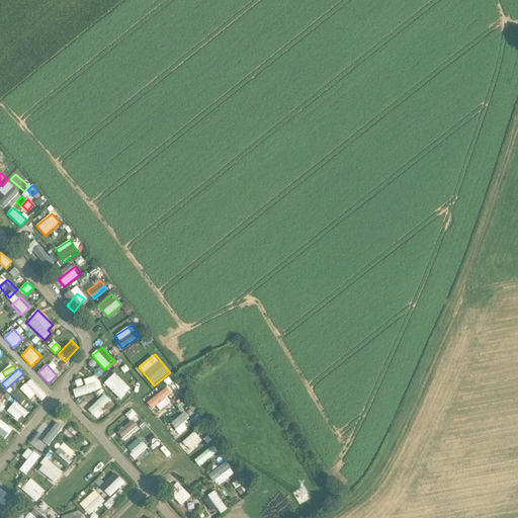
[(76,398),(102,389),(97,375),(85,380),(87,385),(73,391),(76,398)]
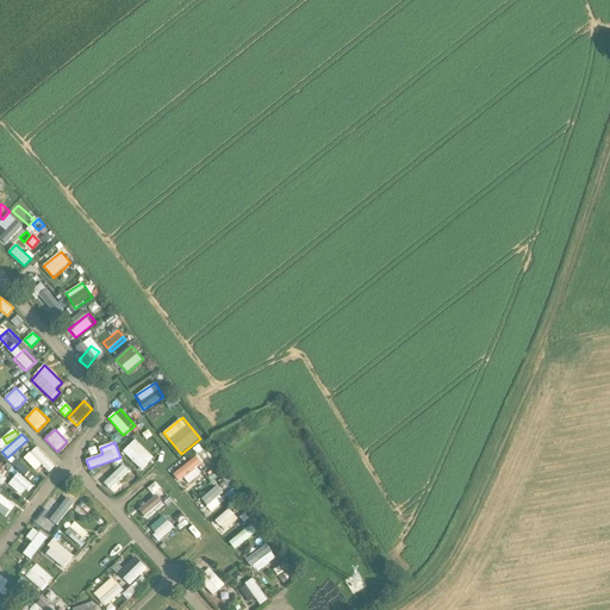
[(24,459),(36,471),(42,466),(49,472),(55,466),(36,447),(24,459)]
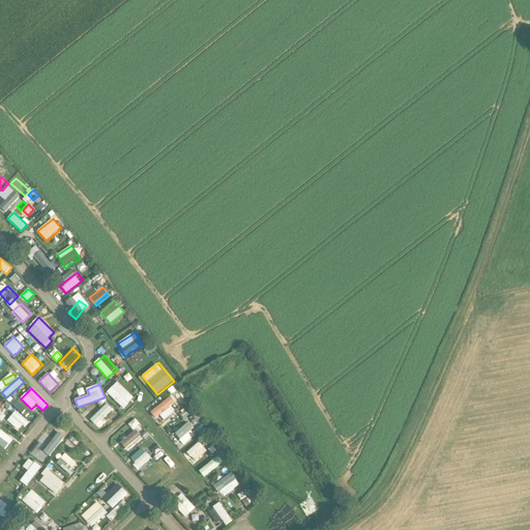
[(78,390),(80,396),(87,394),(86,388),(78,390)]
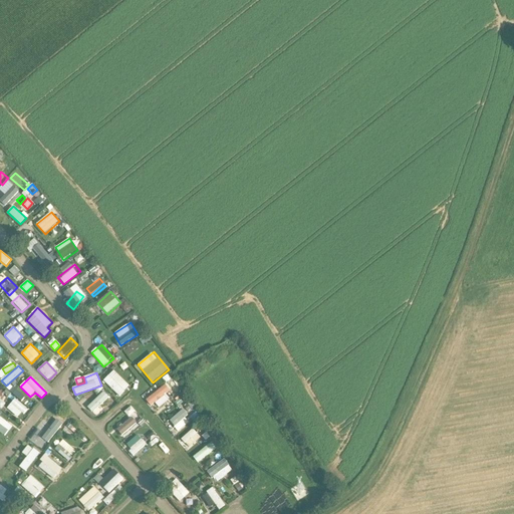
[(155,411),(170,399),(167,394),(171,391),(166,384),(146,400),(155,411)]
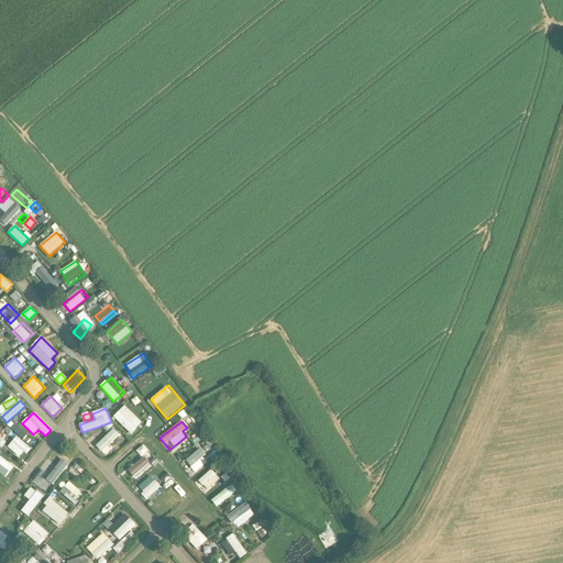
[(106,456),(123,440),(113,430),(96,446),(106,456)]
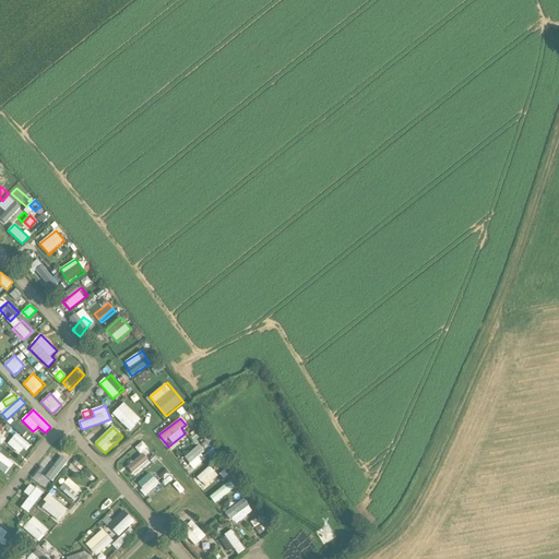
[(16,433),(8,444),(20,455),(30,444),(16,433)]
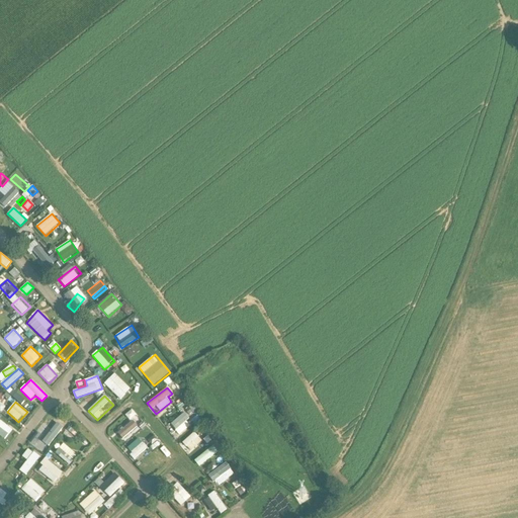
[(192,424),(182,414),(170,425),(180,435),(192,424)]
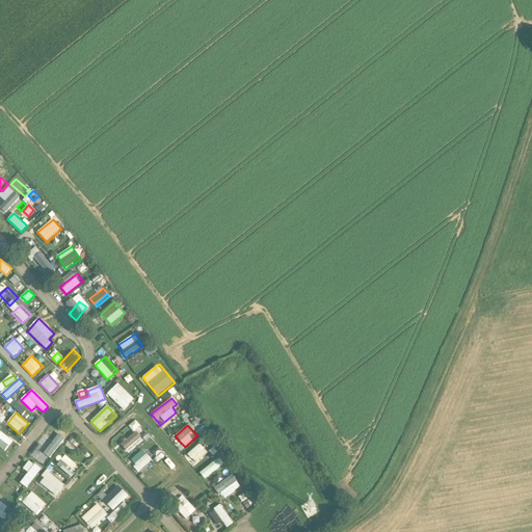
[(0,432),(0,450),(5,453),(14,441),(1,432),(0,432)]
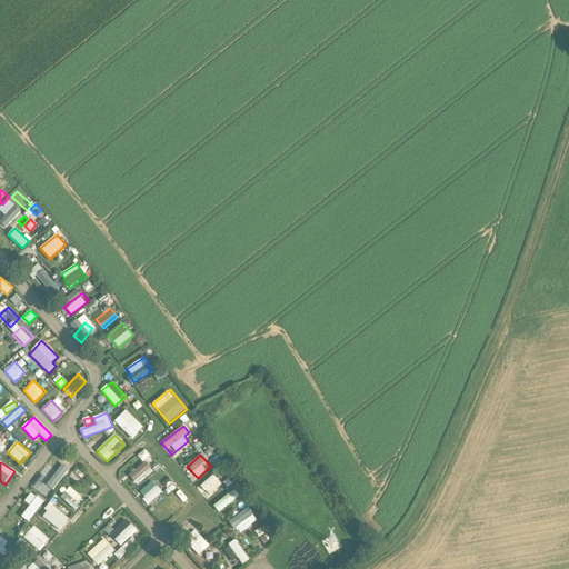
[(130,477),(136,481),(151,468),(146,462),(130,477)]
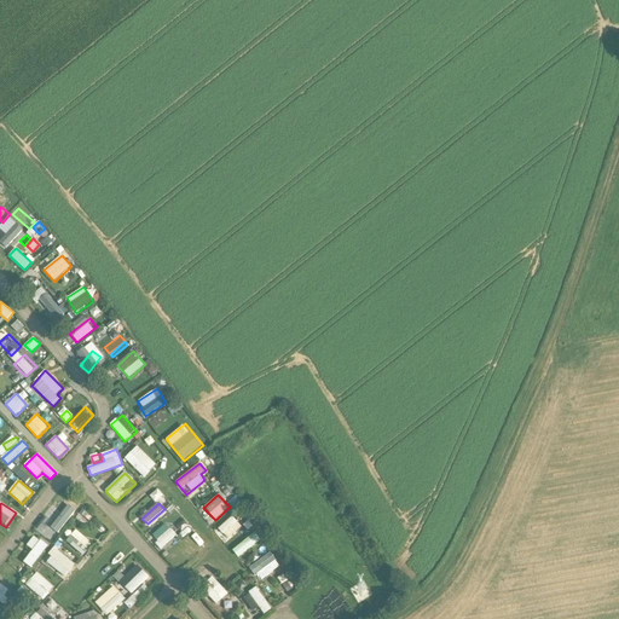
[(44,526),(56,537),(69,521),(58,510),(44,526)]
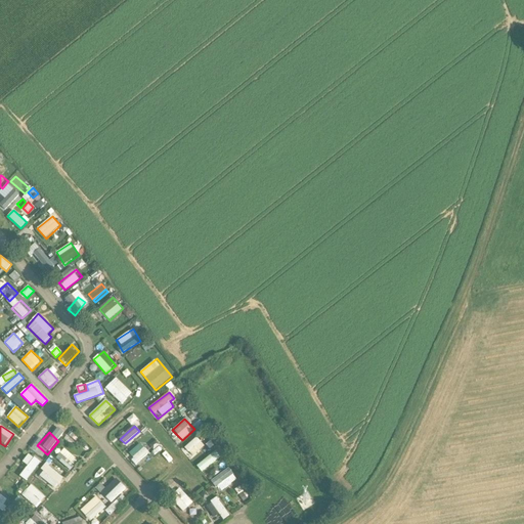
[(190,459),(205,446),(197,436),(182,449),(190,459)]
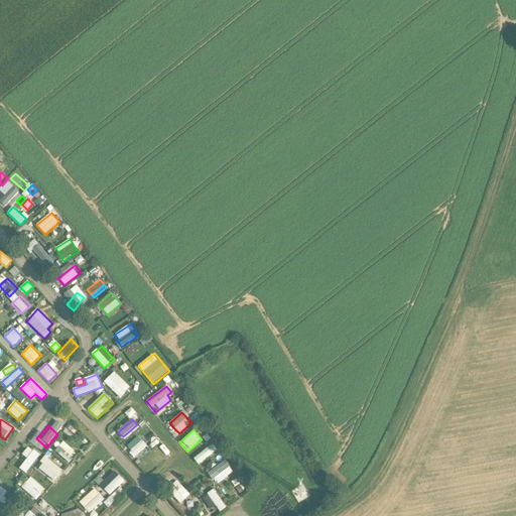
[(208,433),(201,438),(205,443),(211,438),(208,433)]
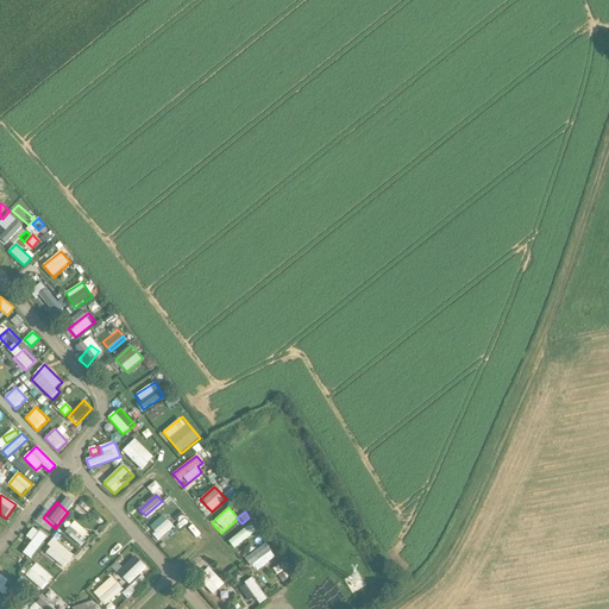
[(163,515),(151,526),(156,532),(152,535),(158,541),(175,527),(163,515)]
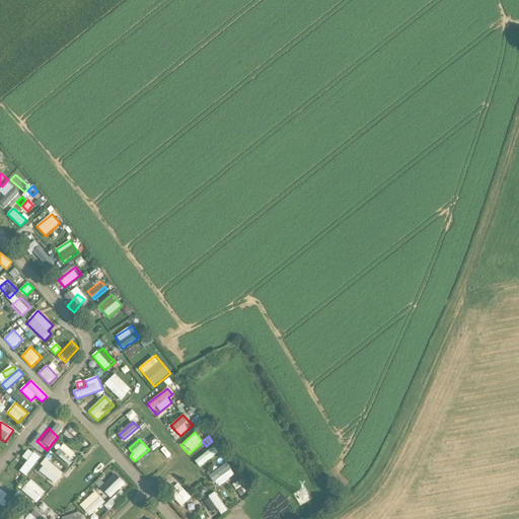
[(64,444),(55,454),(69,466),(77,456),(64,444)]
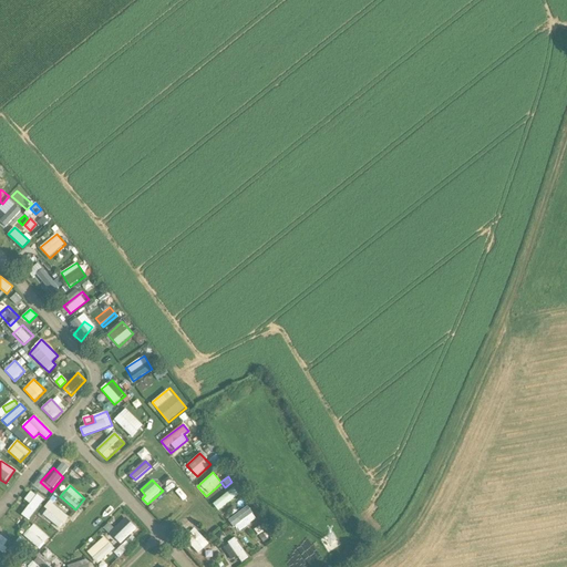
[(171,497),(177,506),(187,497),(179,488),(171,497)]
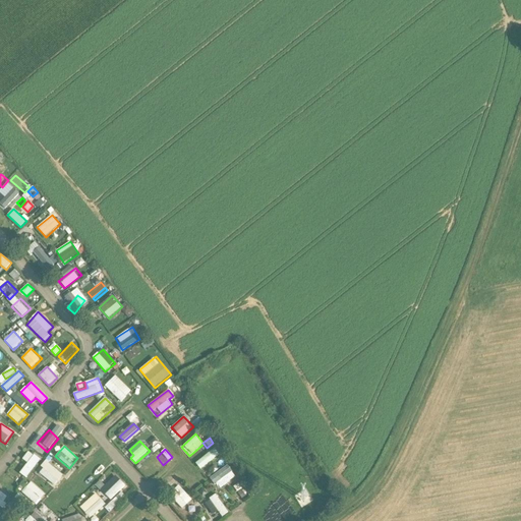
[(215,449),(194,462),(199,468),(220,455),(215,449)]
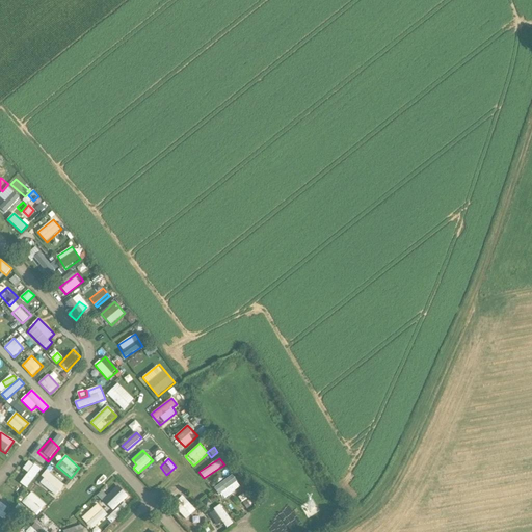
[(28,473),(34,464),(29,461),(24,470),(28,473)]
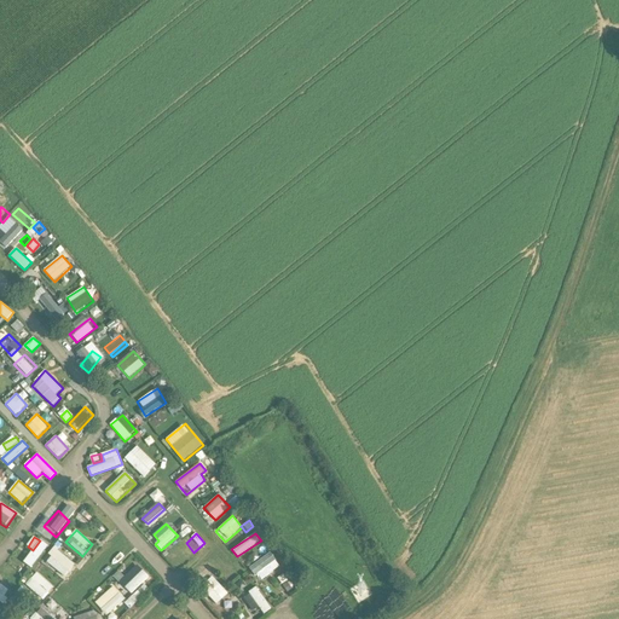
[(40,541),(24,563),(33,570),(48,545),(40,541)]
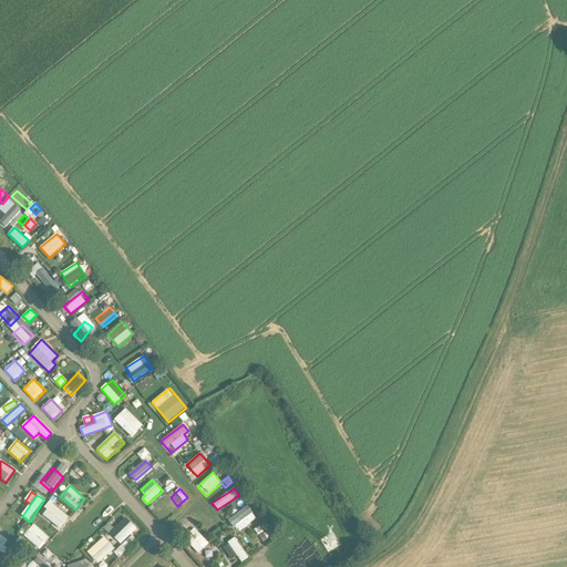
[(48,511),(43,515),(59,528),(69,517),(50,502),(44,508),(48,511)]
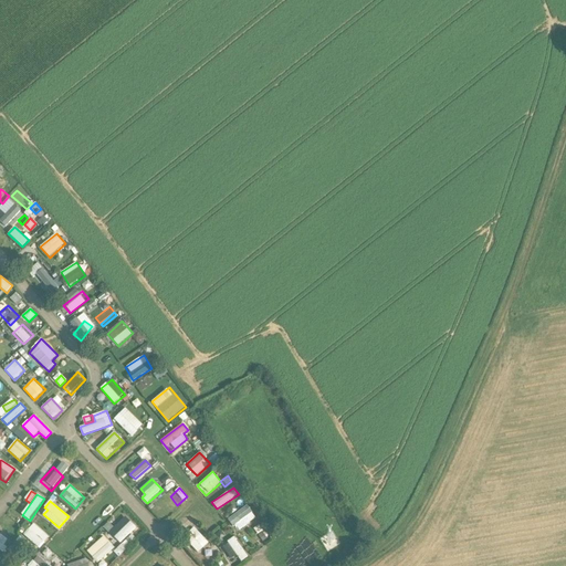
[(238,532),(257,517),(248,505),(229,519),(238,532)]
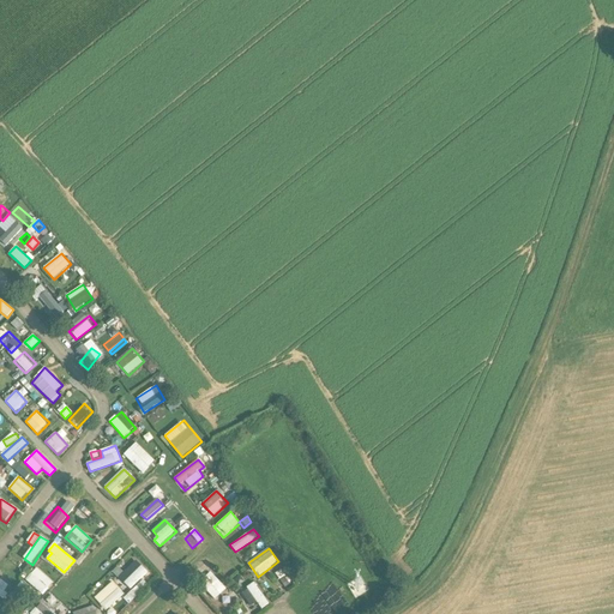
[(124,572),(119,567),(113,572),(130,590),(149,572),(137,560),(124,572)]
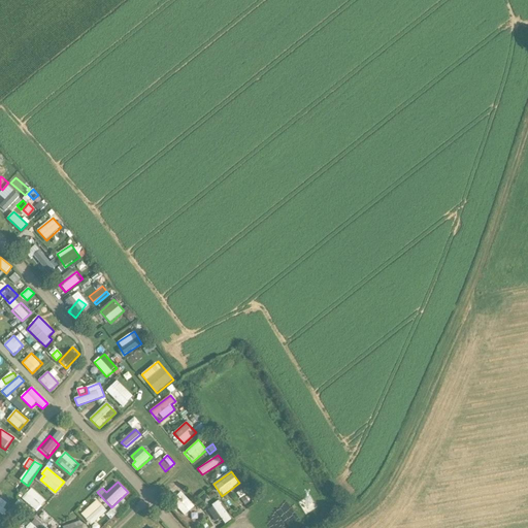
[(31,488),(22,498),(36,512),(46,501),(31,488)]
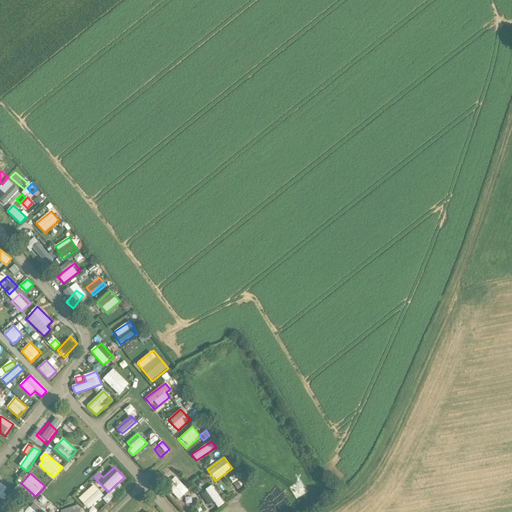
[(176,487),(171,491),(179,501),(189,491),(176,477),(171,481),(176,487)]
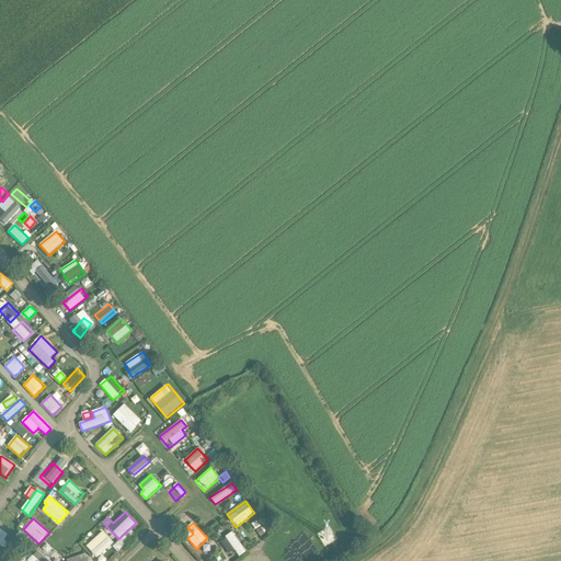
[(0,546),(1,547),(10,537),(0,528),(0,546)]
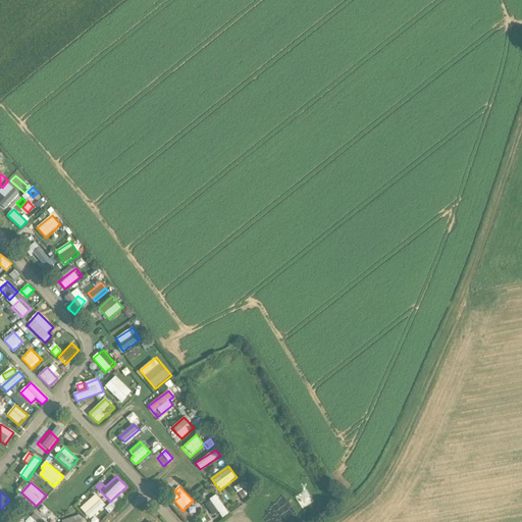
[(97,494),(80,508),(90,520),(106,507),(97,494)]
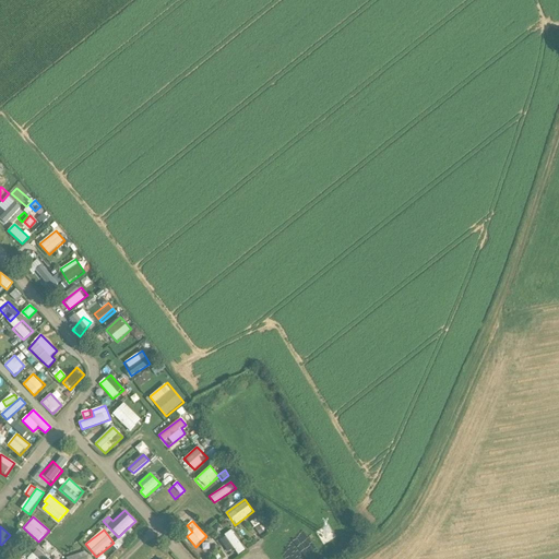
[(238,555),(246,550),(234,531),(219,539),(228,552),(234,549),(238,555)]
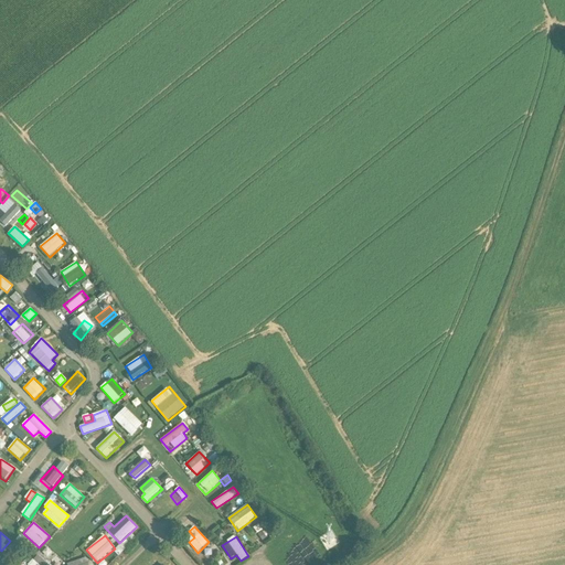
[(118,555),(128,547),(124,542),(114,551),(118,555)]
